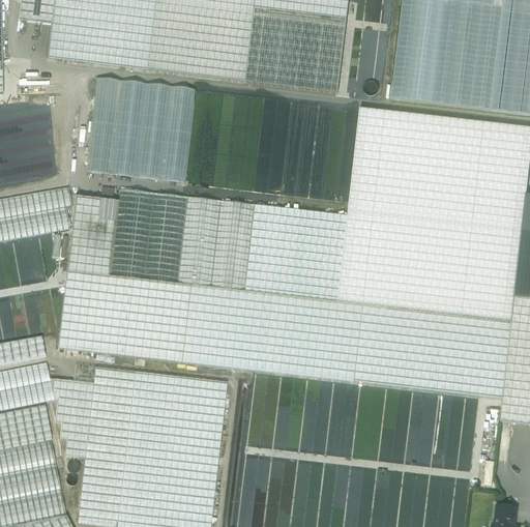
[(21,0),(19,20),(52,24),(55,0),(21,0)]
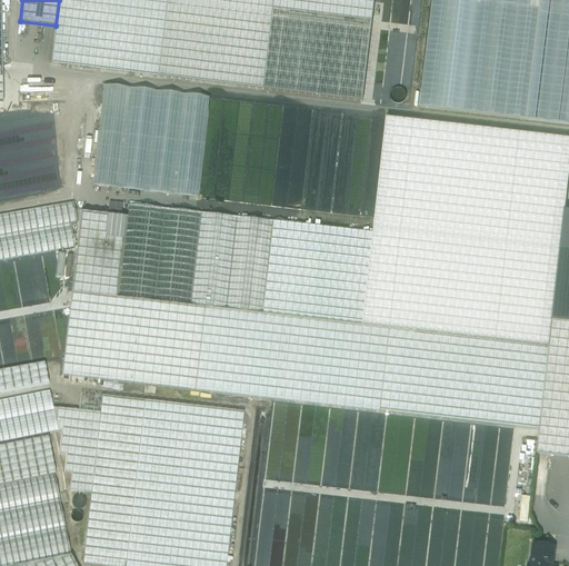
[(59,0),(56,26),(52,60),(363,97),(375,0),(59,0)]
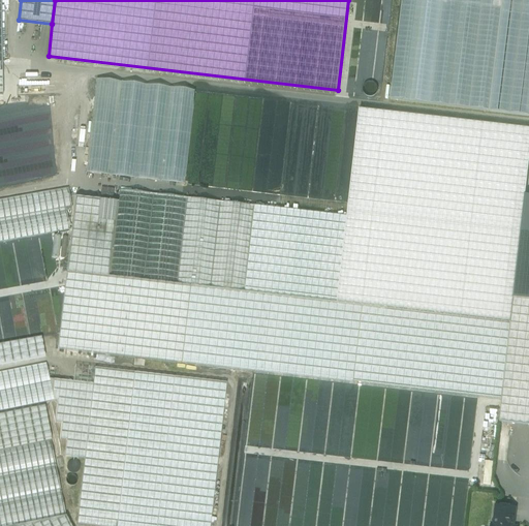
[(402,0),(390,97),(528,113),(528,0),(402,0)]
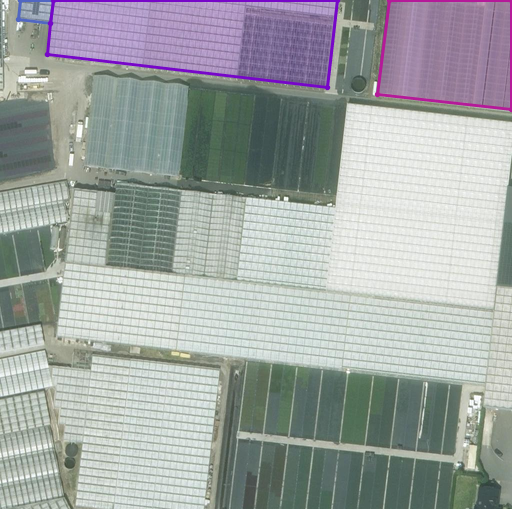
[(188,86),(93,75),(83,165),(178,176),(188,86)]
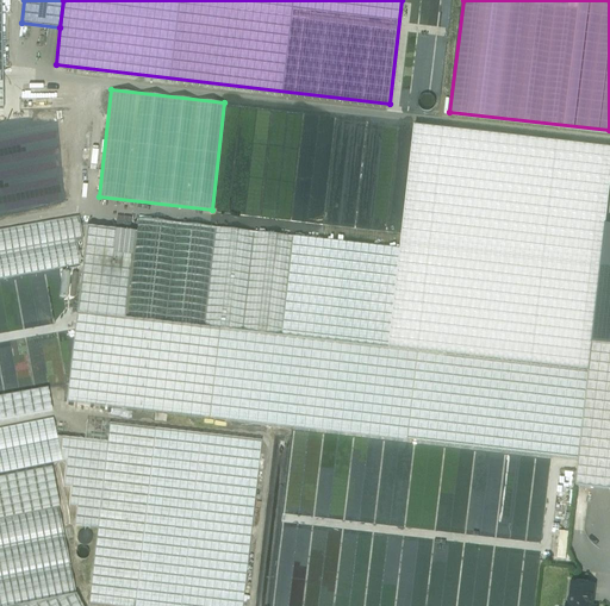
[(20,113),(0,116),(0,127),(16,211),(38,206),(20,113)]
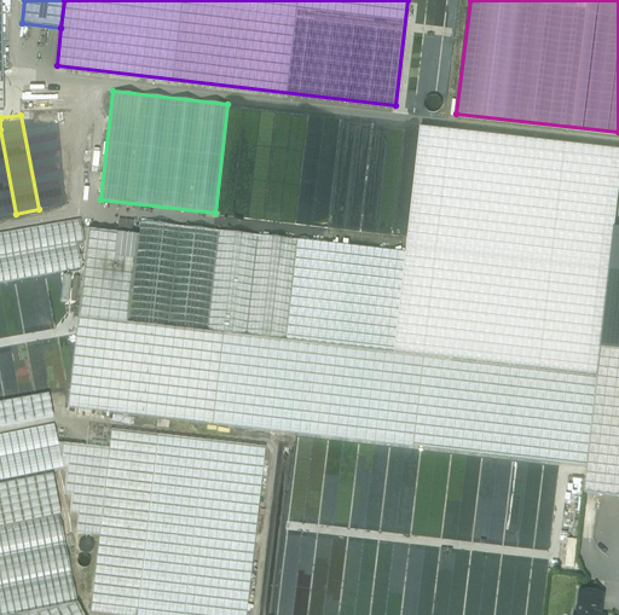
[(403,143),(405,125),(388,122),(383,152),(394,154),(397,141),(403,143)]
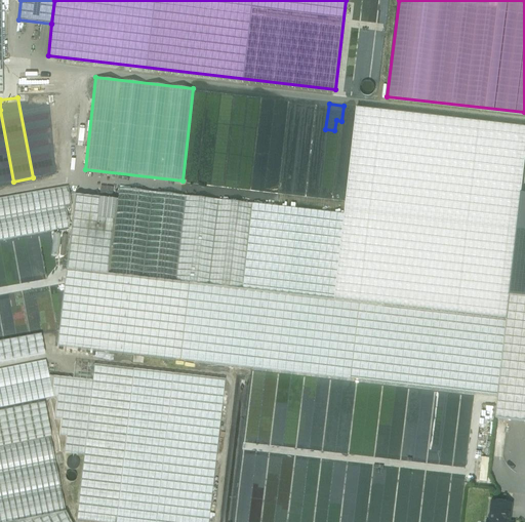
[(0,184),(9,182),(0,129),(0,184)]
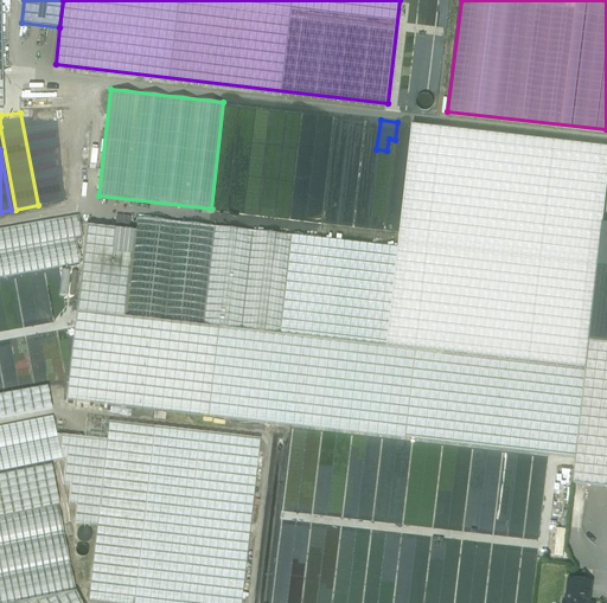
[(58,164),(37,167),(42,196),(64,191),(58,164)]
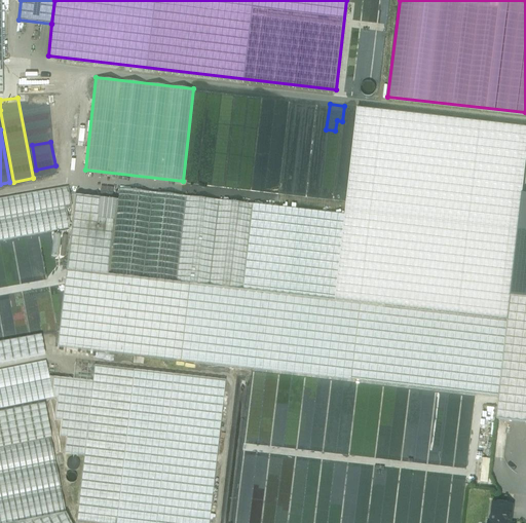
[(68,184),(0,195),(0,238),(69,226),(66,207),(71,203),(68,184)]
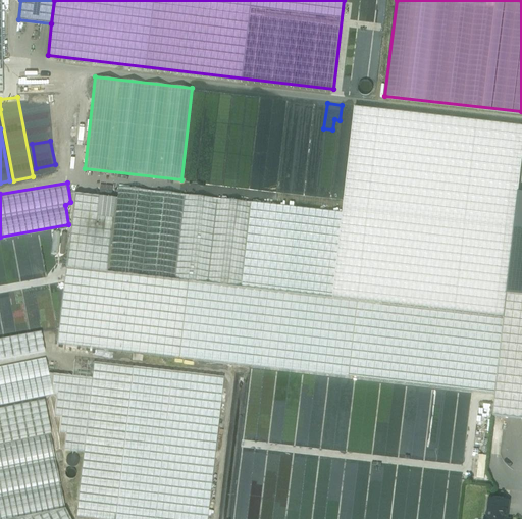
[(217,197),(117,185),(116,197),(108,271),(188,280),(208,282),(217,197)]
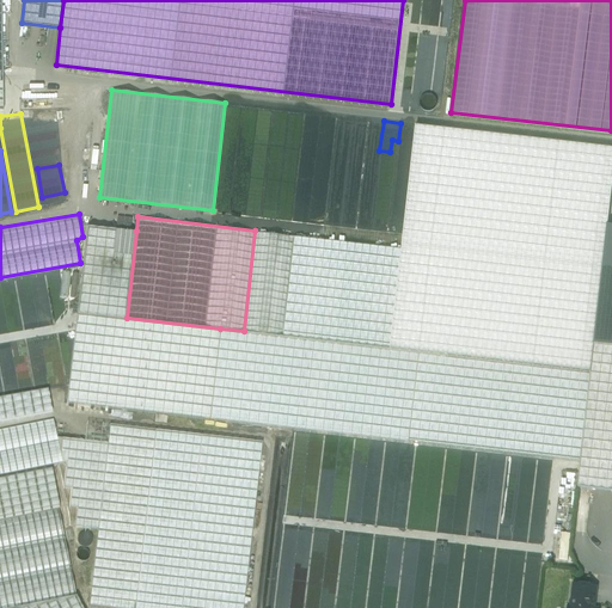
[(220,329),(127,318),(136,231),(86,225),(66,401),(209,417),(220,329)]
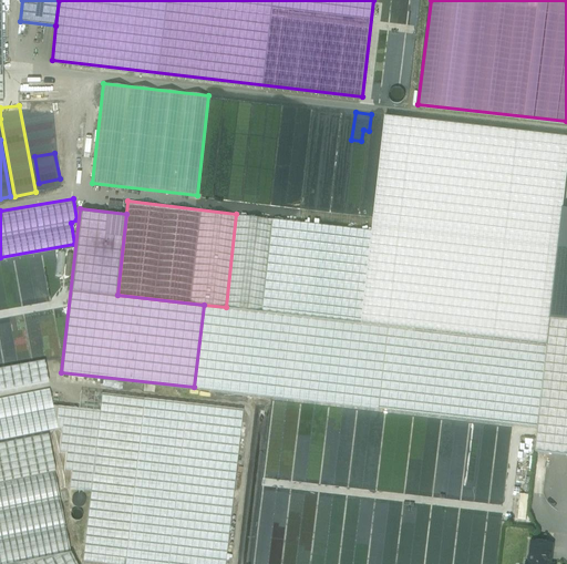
[(272,217),(236,214),(226,307),(261,310),(272,218),(272,217)]
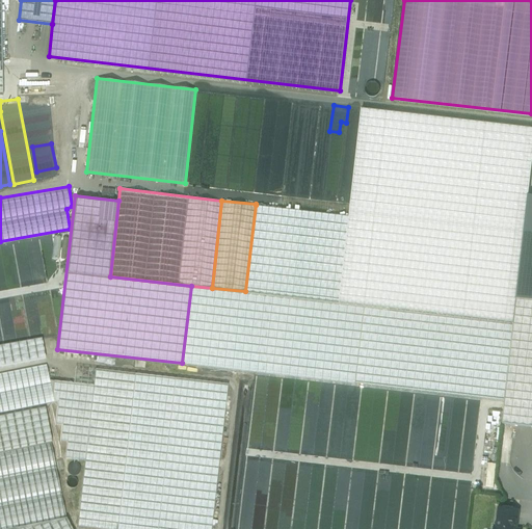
[(348,215),(256,205),(245,291),(339,302),(339,301),(348,215)]
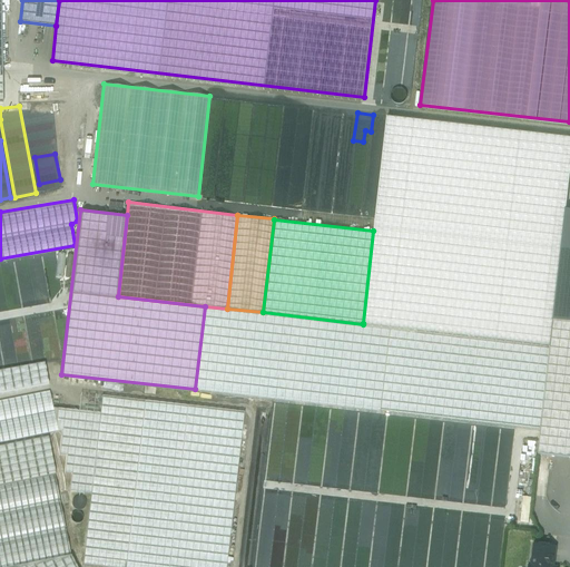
[(416,330),(420,304),(421,297),(431,300),(439,238),(383,232),(372,324),(391,326),(416,330)]
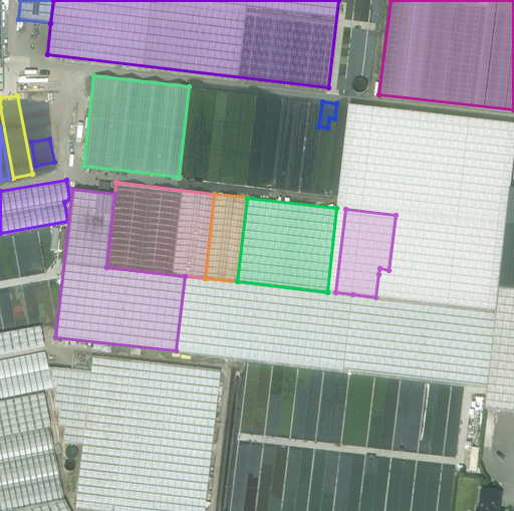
[(450,221),(402,216),(395,271),(444,276),(450,221)]
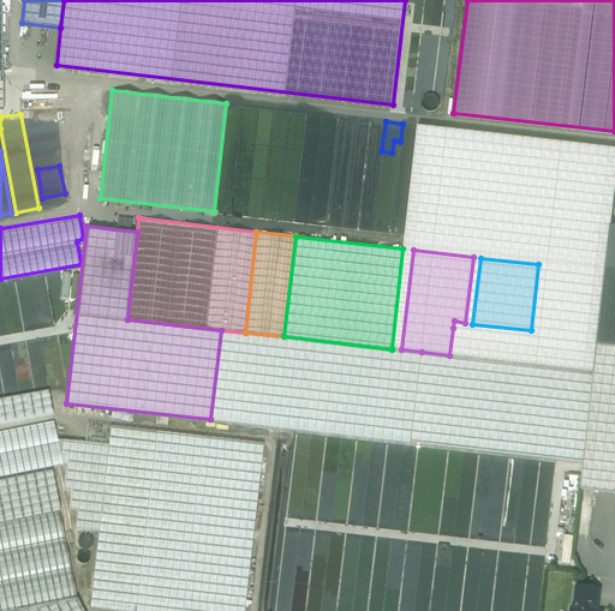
[(585,269),(545,265),(538,331),(578,335),(585,269)]
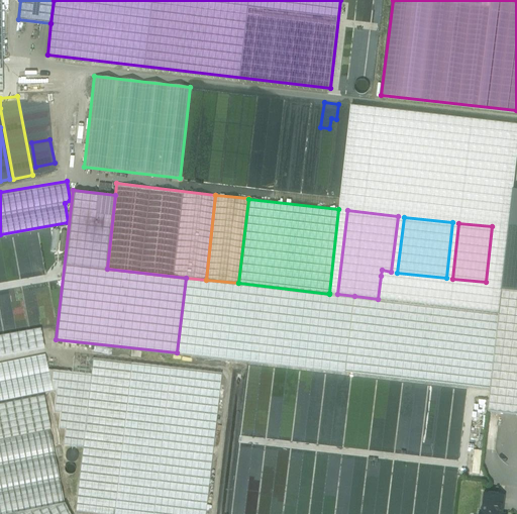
[(378,299),(354,296),(345,372),(490,389),(501,289),(381,276),(378,299)]
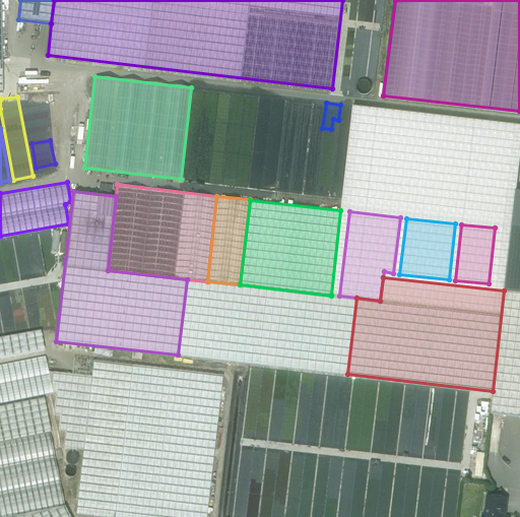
[(178,354),(347,374),(356,298),(339,296),(331,295),(331,296),(240,284),(207,281),(187,279),(178,354)]
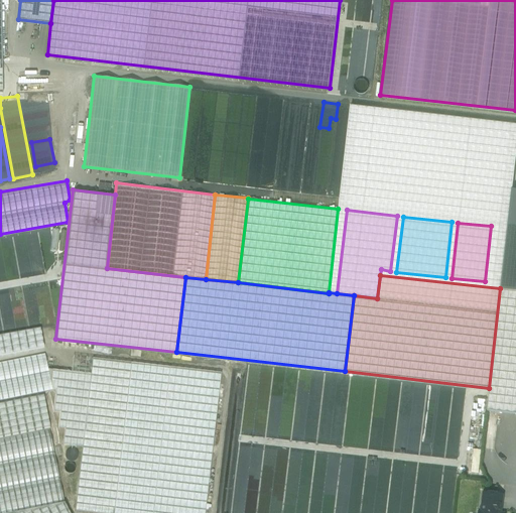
[(515,290),(500,288),(489,388),(487,409),(515,412),(515,290)]
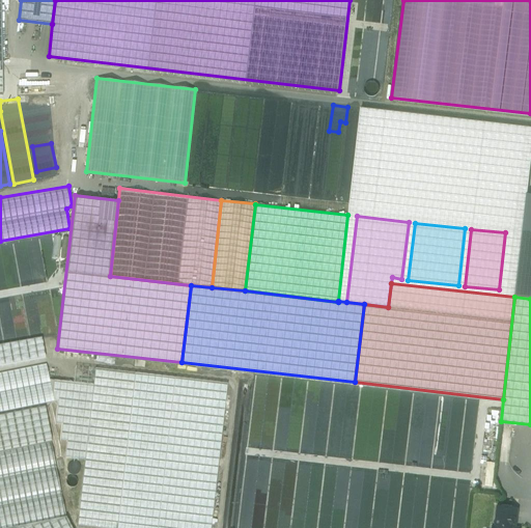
[(40,336),(0,342),(0,363),(45,356),(40,336)]
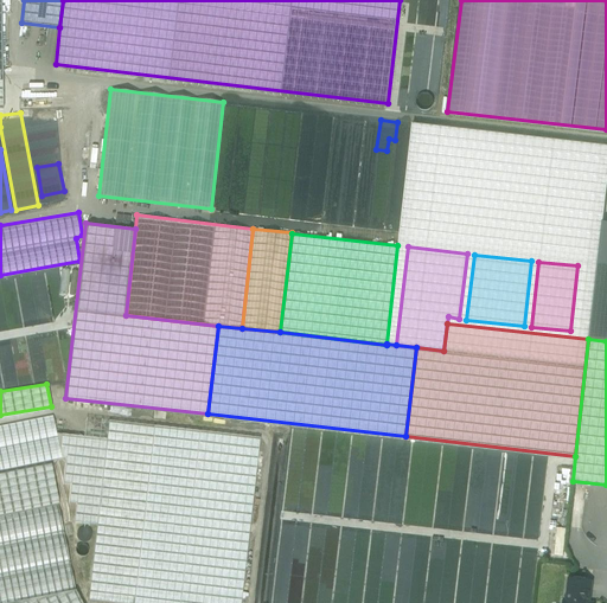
[(52,414),(0,422),(0,468),(62,456),(56,432),(52,414)]
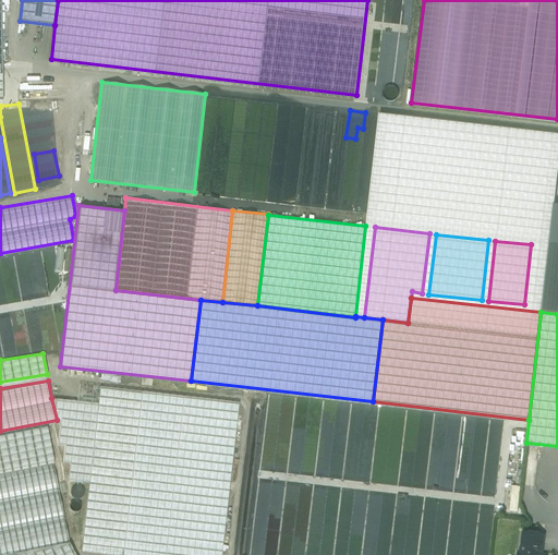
[(165,554),(183,395),(99,386),(97,403),(51,398),(57,420),(60,421),(58,443),(64,444),(63,461),(70,461),(68,479),(88,482),(81,551),(116,554),(165,554)]
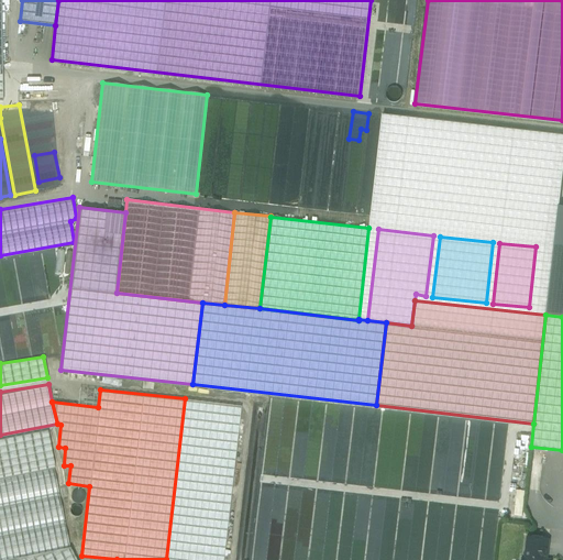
[(166,559),(223,559),(241,405),(185,398),(166,559)]
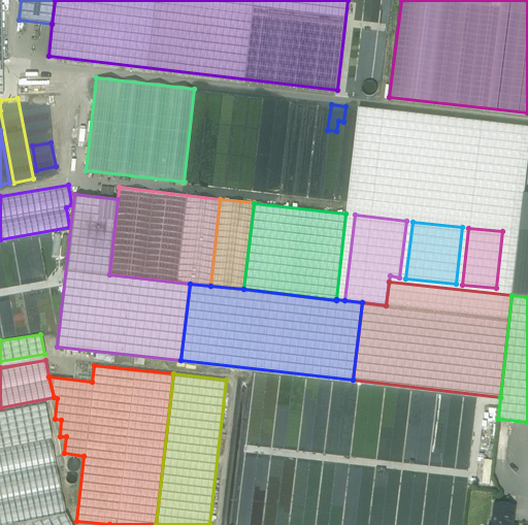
[(44,402),(0,411),(0,524),(71,524),(65,513),(51,437),(52,437),(44,402)]
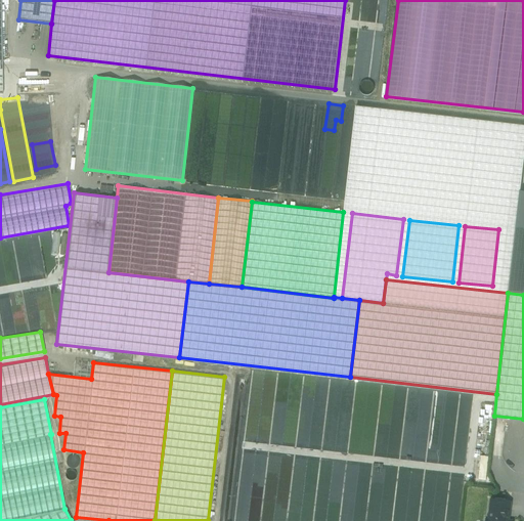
[(510,502),(491,498),(489,518),(486,518),(485,520),(512,520),(508,520),(510,502)]
